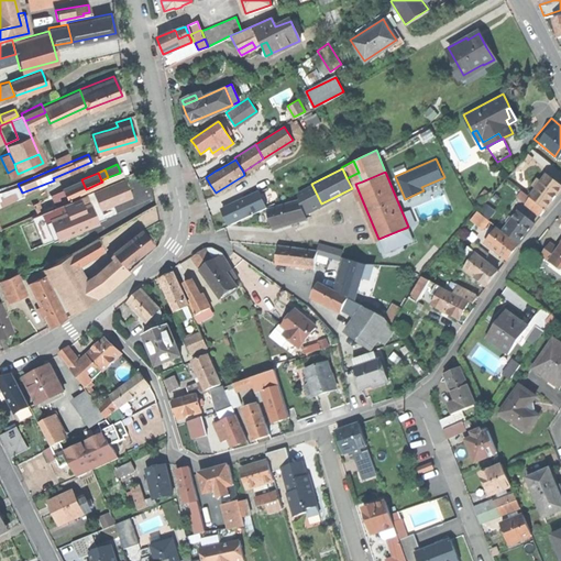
[(524,201),(539,213),(552,196),(560,185),(546,173),(524,201)]
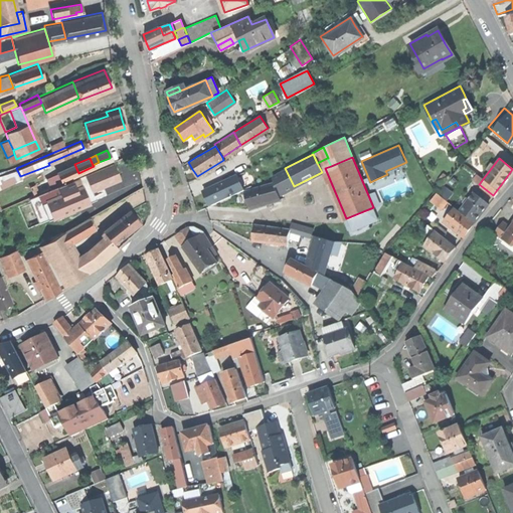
[(113,163),(83,176),(88,185),(91,192),(120,179),(117,171),(113,163)]
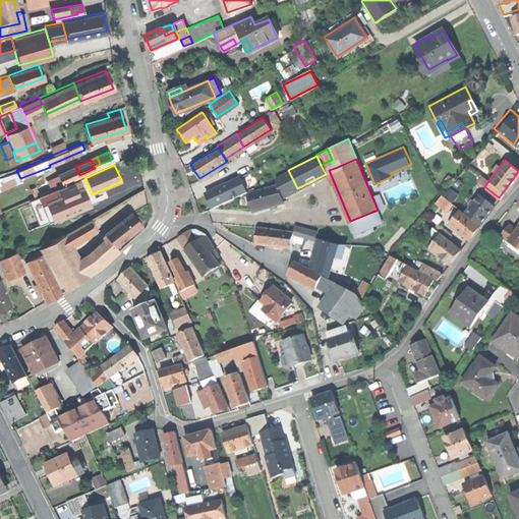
[(53,176),(57,184),(79,175),(75,166),(53,176)]
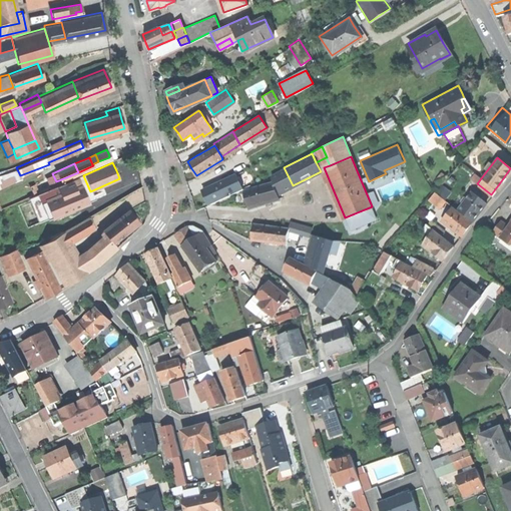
[(245,173),(249,180),(259,175),(254,168),(245,173)]
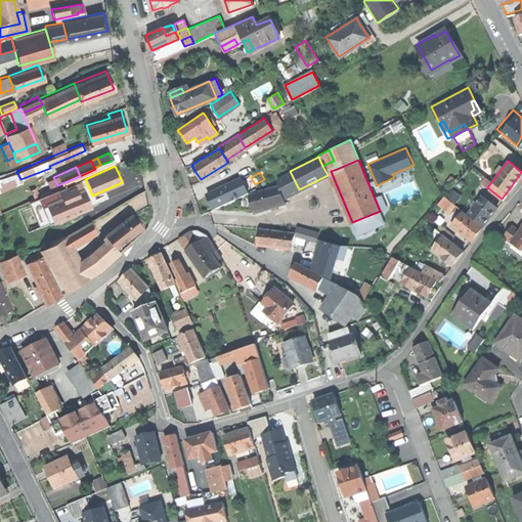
[(281,194),(299,189),(291,173),(276,177),(277,184),(277,185),(278,185),(281,194)]
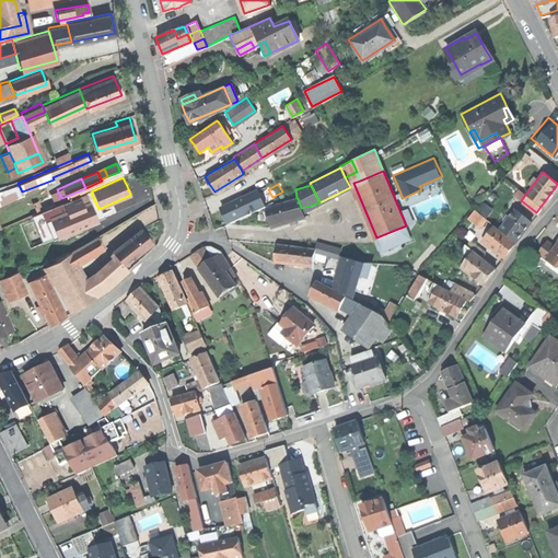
[(256,189),(245,195),(252,209),(263,204),(256,189)]
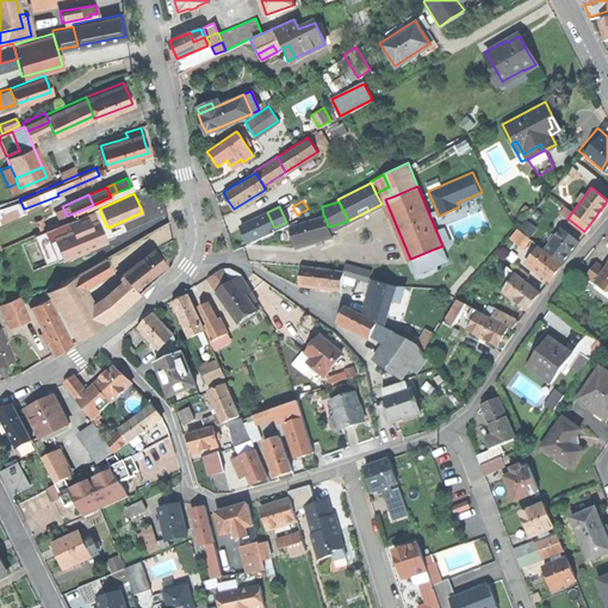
[(103,237),(92,209),(43,229),(47,239),(48,239),(56,256),(103,237)]
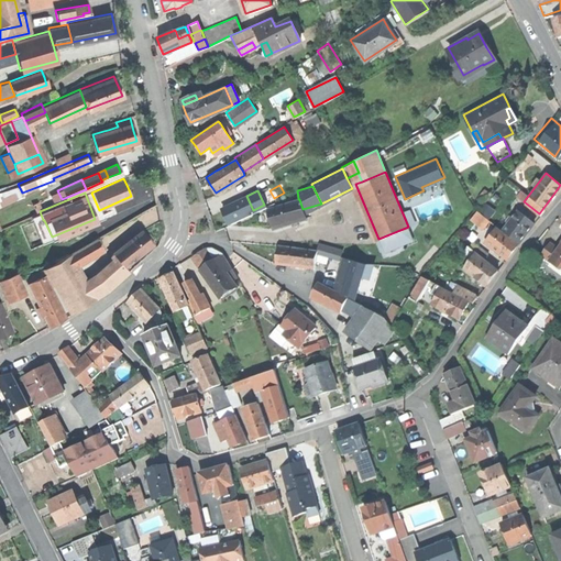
[(226,216),(229,222),(253,210),(246,196),(222,208),(226,216)]
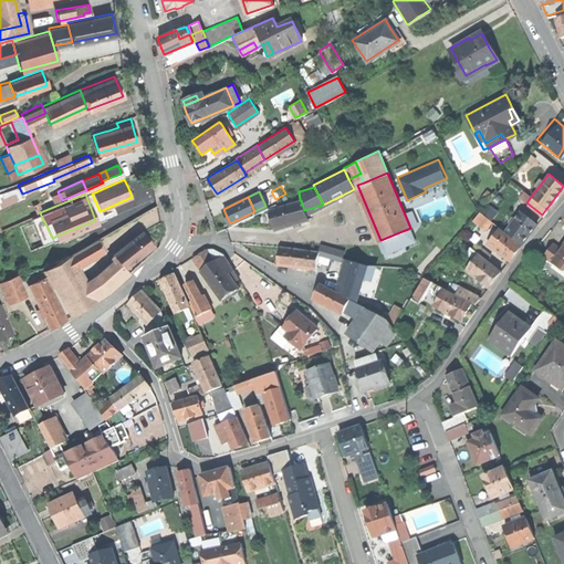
[(278,207),(269,210),(272,220),(274,228),(306,218),(304,210),(301,200),(300,200),(300,199),(298,199),(298,201),(292,204),(278,207)]
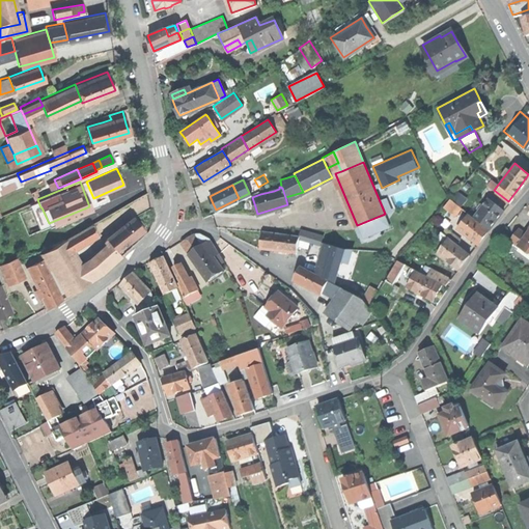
[(443,205),(447,210),(453,201),(449,198),(443,205)]
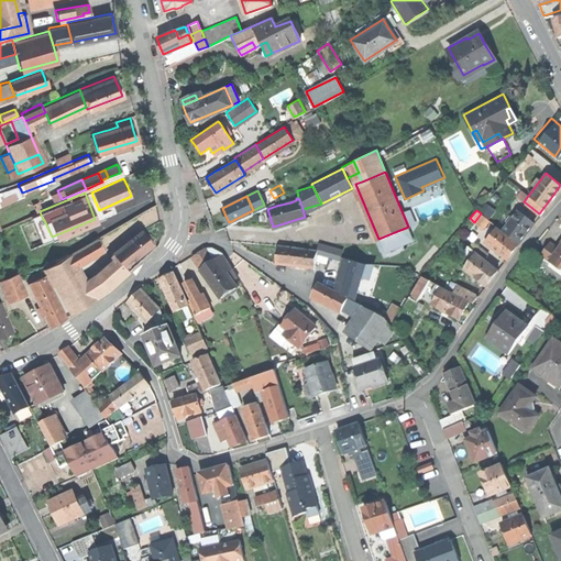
[(517,210),(502,230),(517,241),(526,231),(532,222),(517,210)]
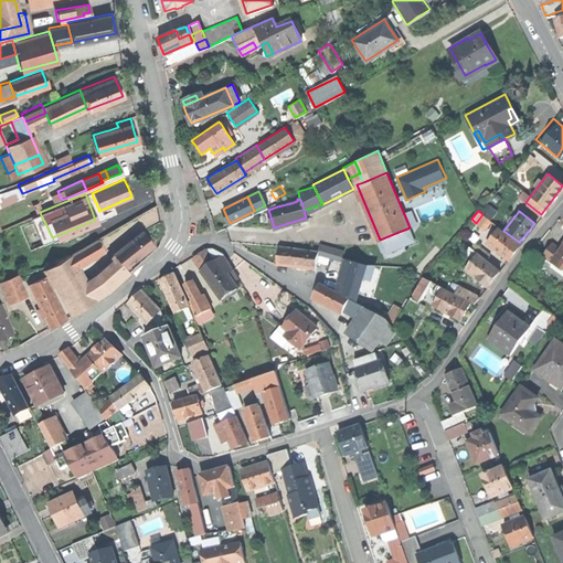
[(486,241),(508,257),(513,250),(519,242),(503,231),(498,225),(486,241)]
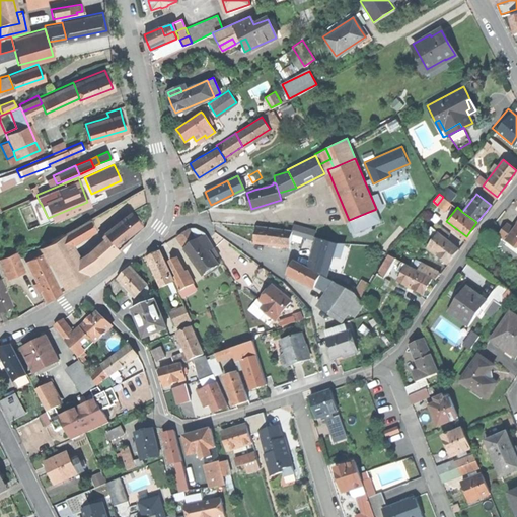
[(103,231),(109,239),(114,244),(126,234),(130,231),(140,223),(133,215),(130,210),(103,231)]
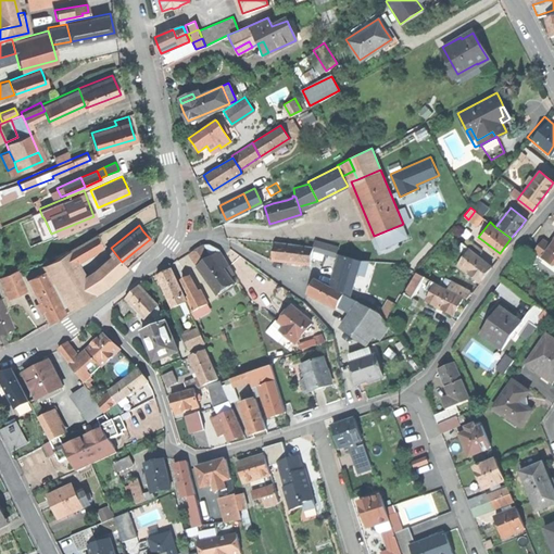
[(54,280),(68,307),(92,293),(80,271),(75,261),(100,244),(93,234),(43,262),(54,280)]
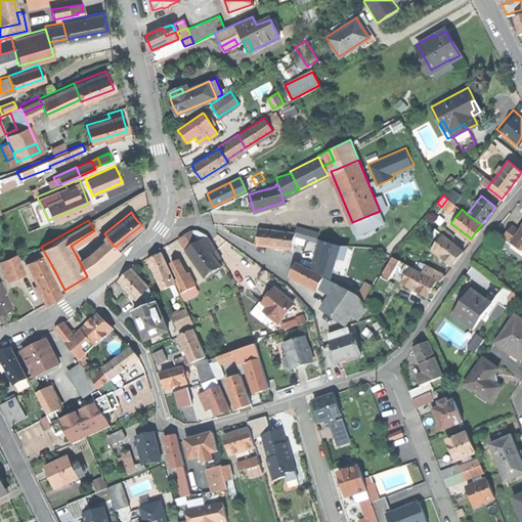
[(299,232),(314,236),(316,227),(310,226),(301,223),(299,232)]
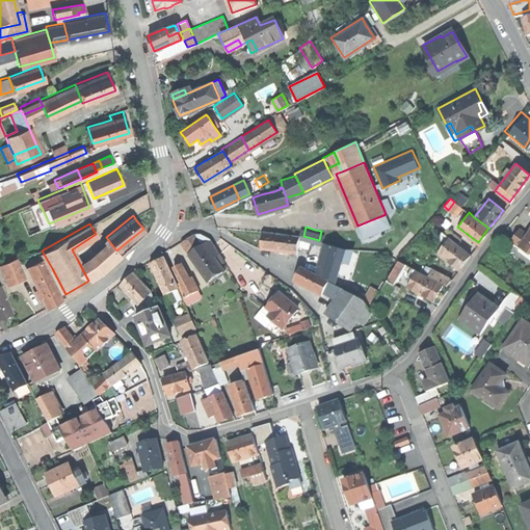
[(510,239),(518,245),(527,234),(519,228),(510,239)]
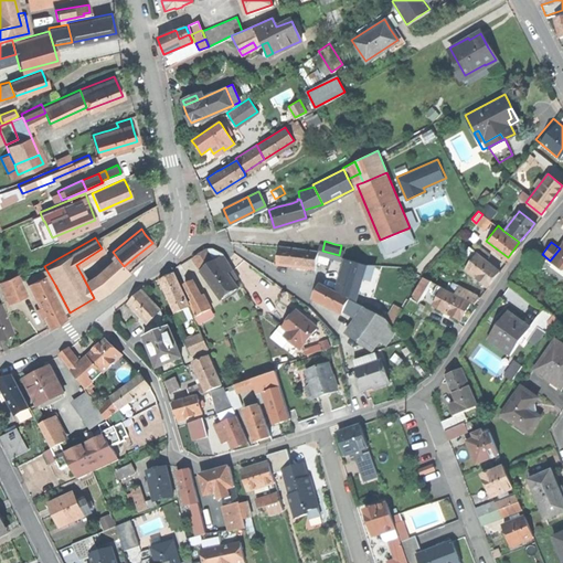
[(550,261),(562,269),(562,243),(560,248),(550,261)]
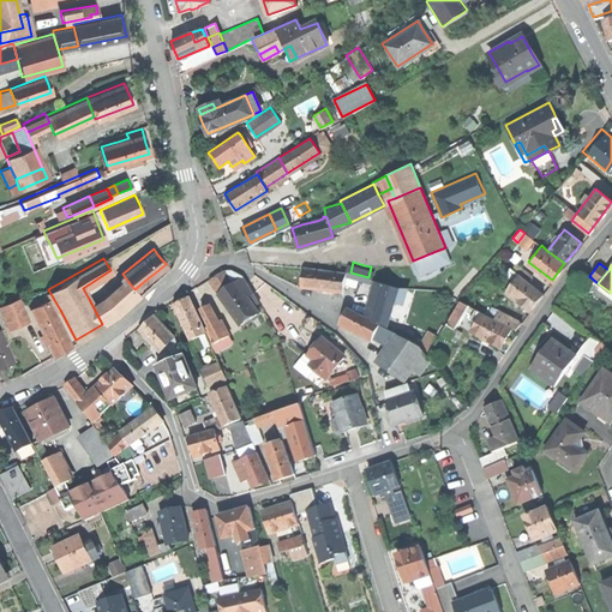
[(505,273),(514,279),(517,274),(509,267),(505,273)]
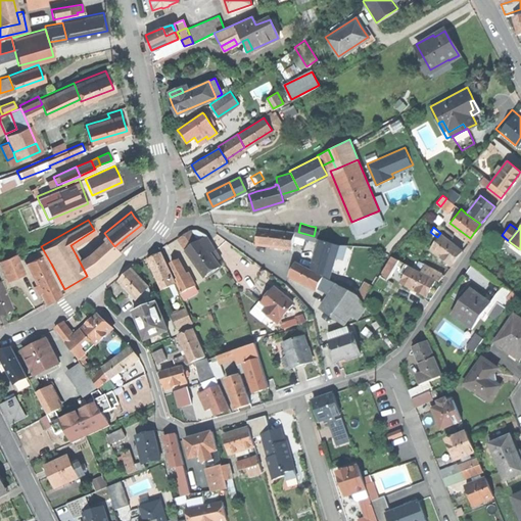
[(278,231),(257,228),(256,236),(255,243),(276,245),(278,231)]
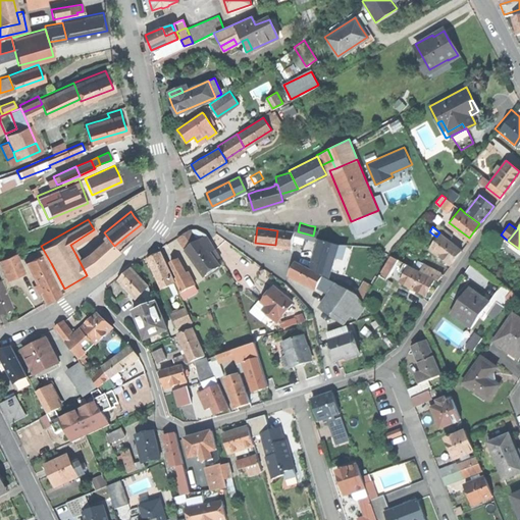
[(178,238),(186,248),(200,239),(205,236),(195,229),(191,229),(185,234),(178,238)]
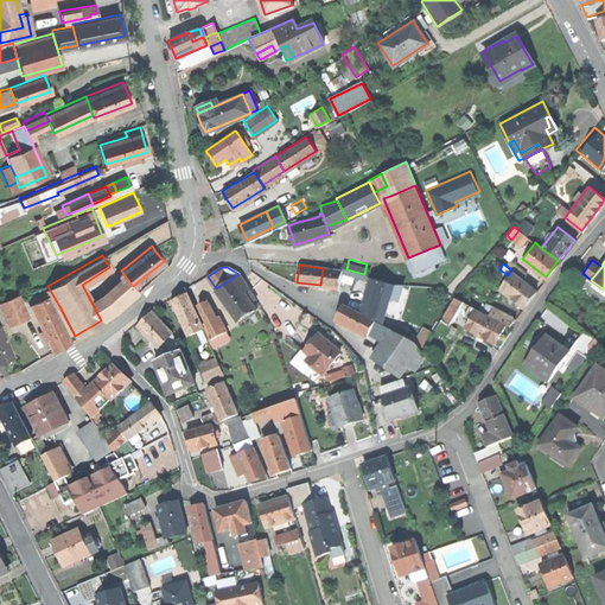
[(339,271),(323,268),(320,285),(337,287),(339,271)]
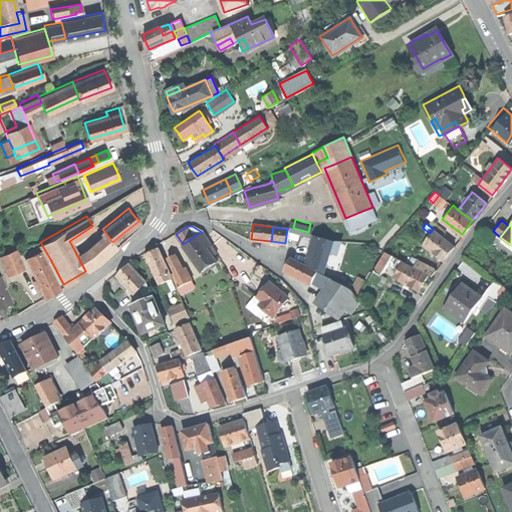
[(422,243),(443,259),(448,252),(454,245),(433,229),(430,233),(422,243)]
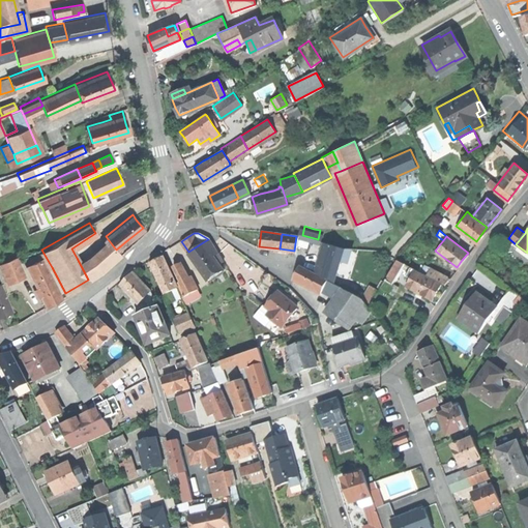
[(223,260),(208,239),(203,242),(217,263),(223,260)]
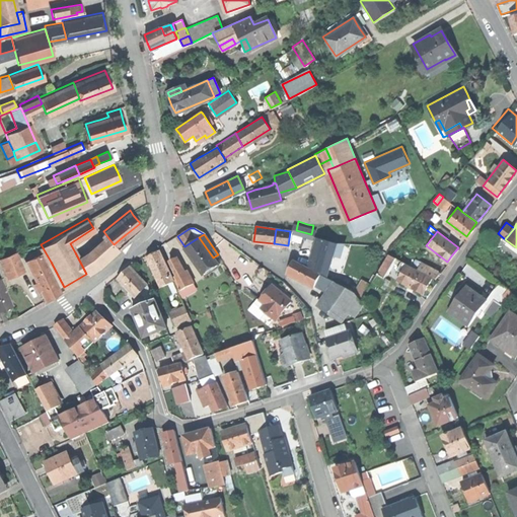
[(308,243),(313,245),(315,237),(308,235),(306,241),(308,242),(308,243)]
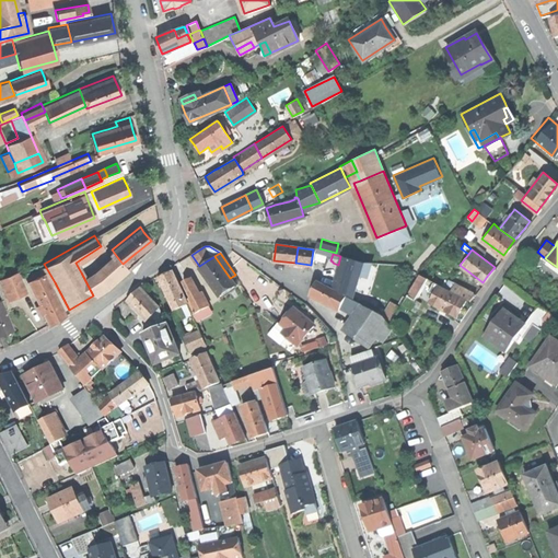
[(332,287),(350,297),(355,283),(361,262),(340,255),(340,256),(338,265),(332,287)]
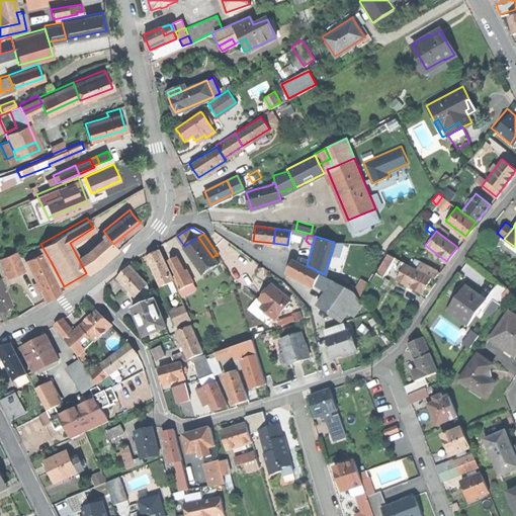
[(198,237),(184,246),(201,273),(217,263),(212,257),(198,237)]
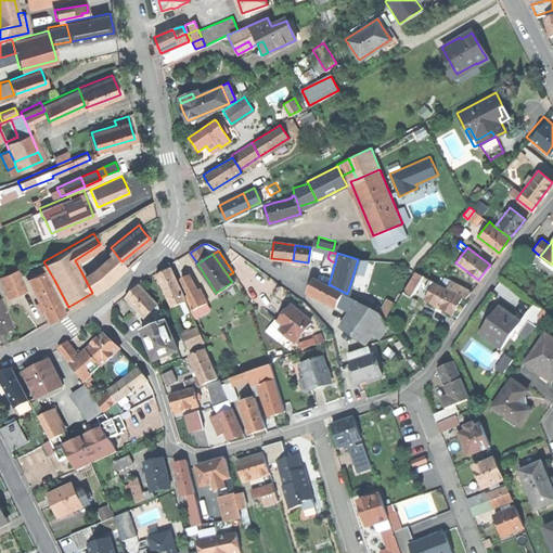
[(97,265),(80,270),(92,293),(99,287),(90,278),(113,260),(120,270),(125,266),(121,261),(117,256),(97,265)]
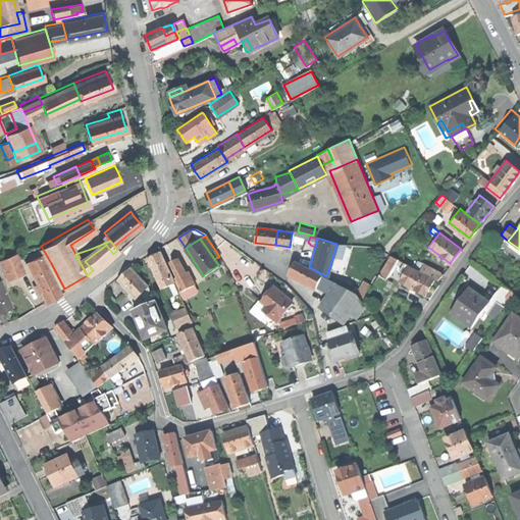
[(85,261),(93,270),(99,266),(113,254),(106,245),(85,261)]
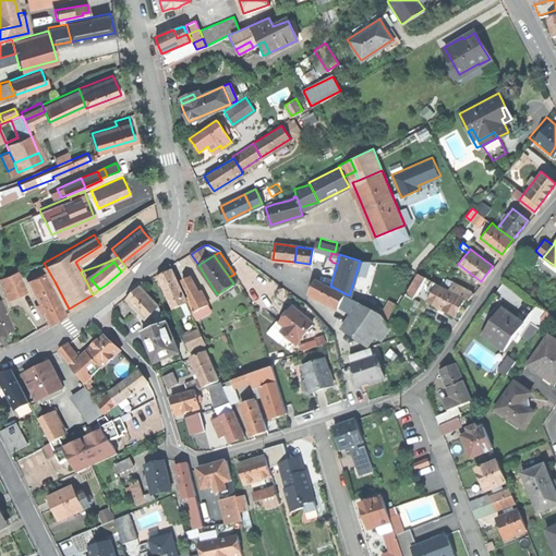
[(50,283),(55,281),(44,263),(40,265),(50,283)]
